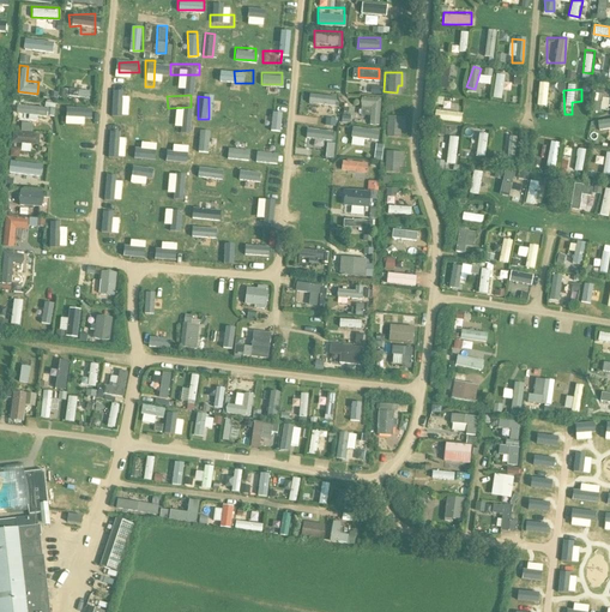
[(361,114),(376,114),(376,96),(361,96),(361,114)]
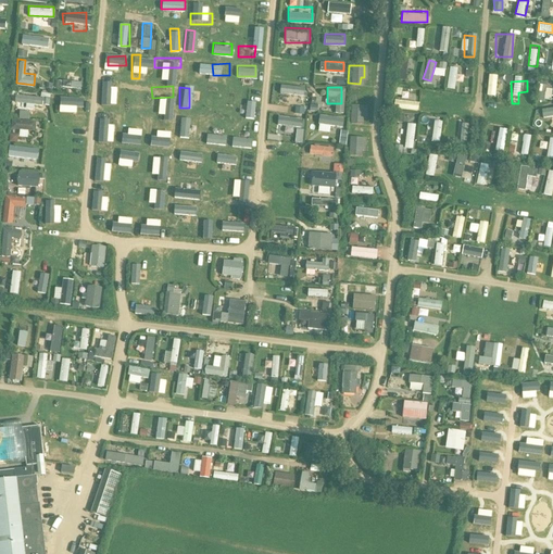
[(393,106),(414,108),(414,96),(400,96),(400,87),(393,87),(393,106)]
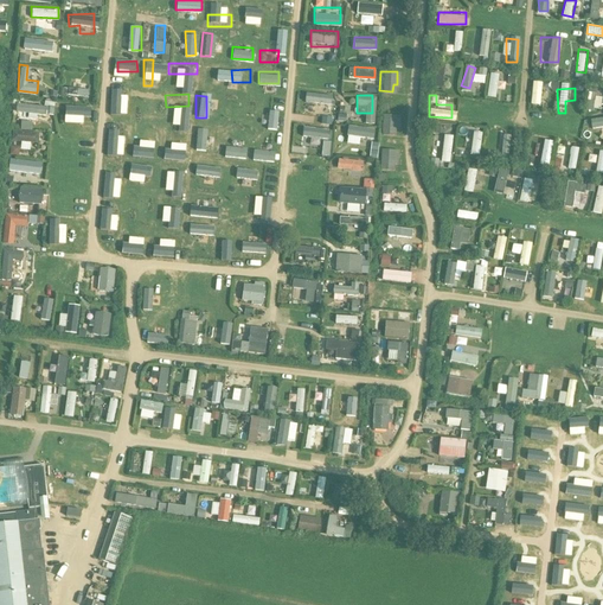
[(37,114),(46,114),(46,102),(17,103),(18,118),(38,116),(37,114)]
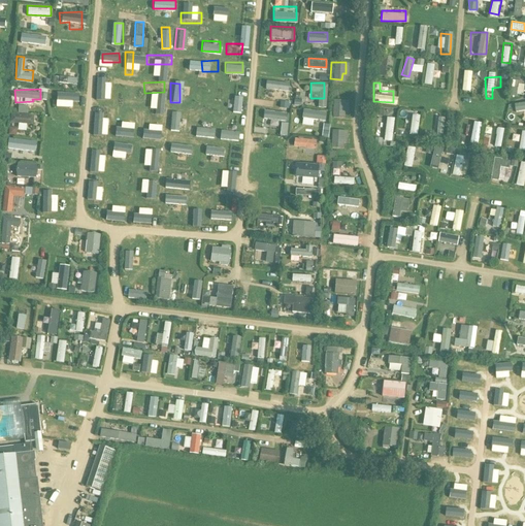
[(64,92),(63,114),(77,114),(77,93),(64,92)]
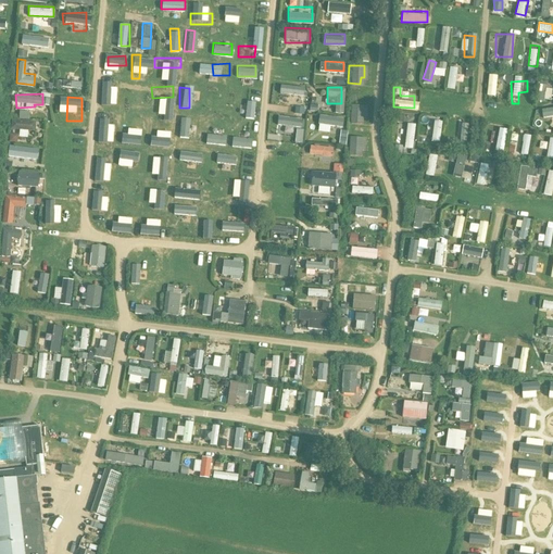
[(364,104),(349,103),(348,122),(360,122),(360,116),(363,116),(364,104)]
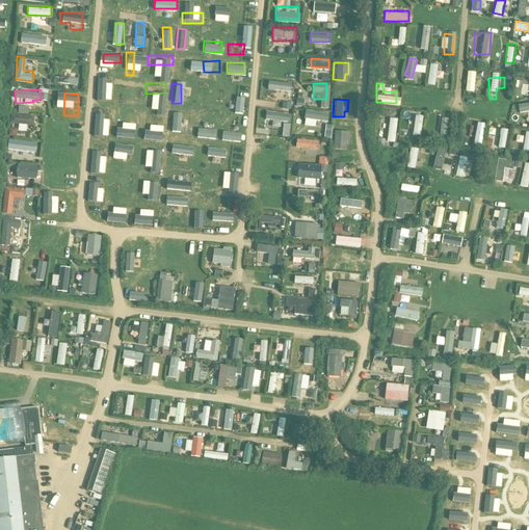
[(106,105),(105,127),(114,127),(114,105),(106,105)]
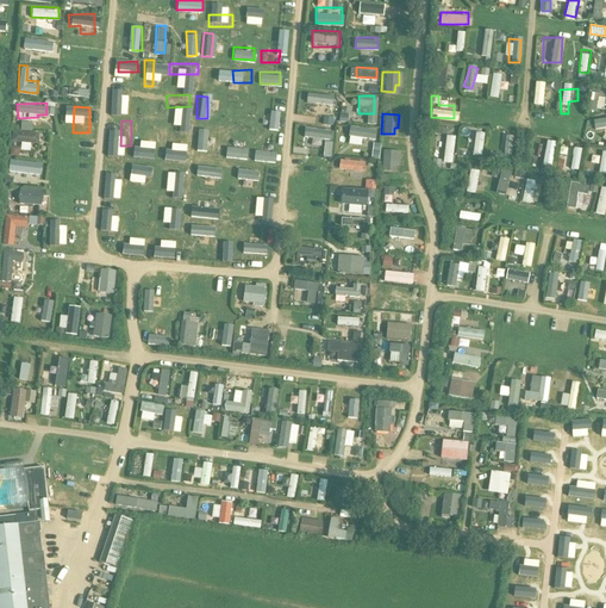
[(308,124),(307,135),(320,136),(319,149),(328,149),(330,126),(308,124)]
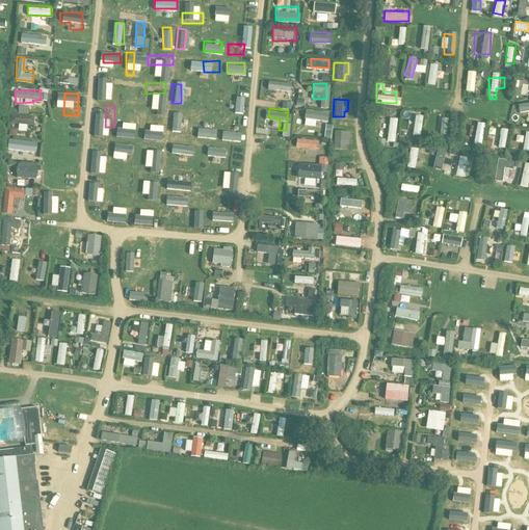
[(133,129),(141,129),(141,109),(133,109),(133,129)]
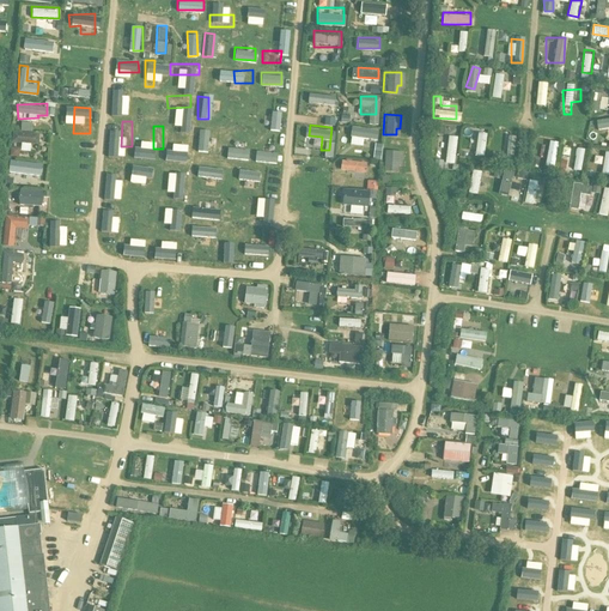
[(183,151),(188,127),(180,126),(176,150),(183,151)]
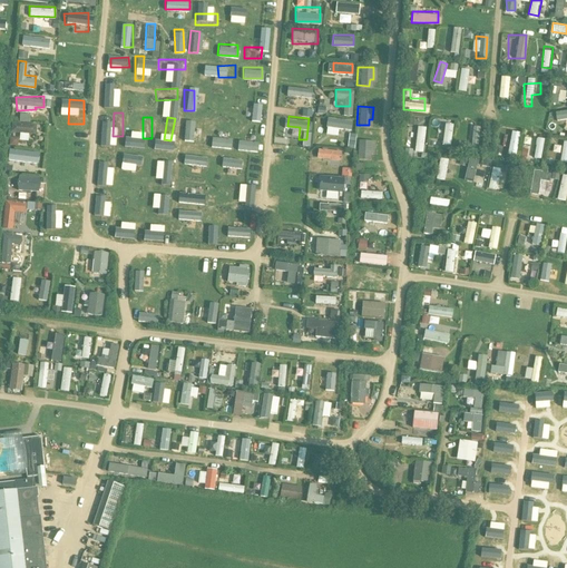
[(198,120),(198,146),(206,146),(207,120),(198,120)]
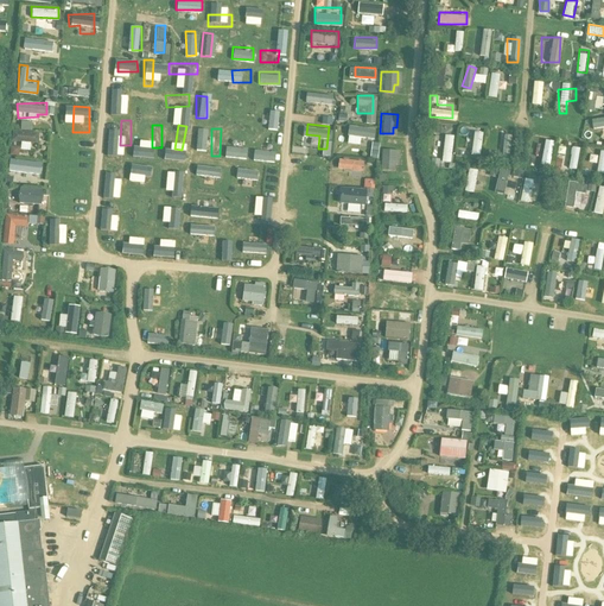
[(13,141),(38,141),(38,130),(13,130),(13,141)]
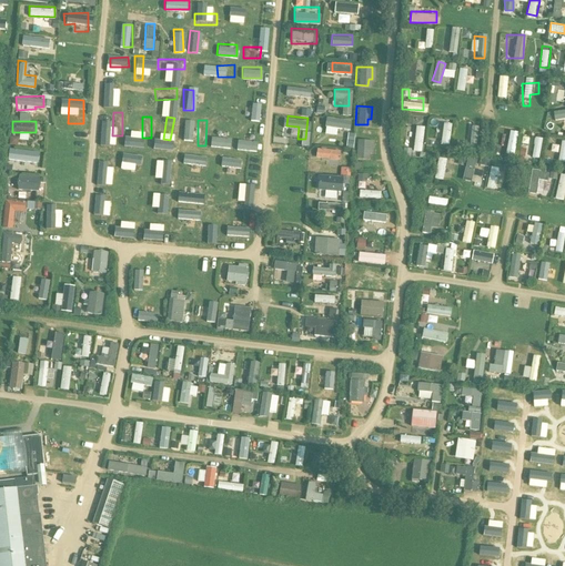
[(451,144),(452,121),(442,121),(441,143),(451,144)]
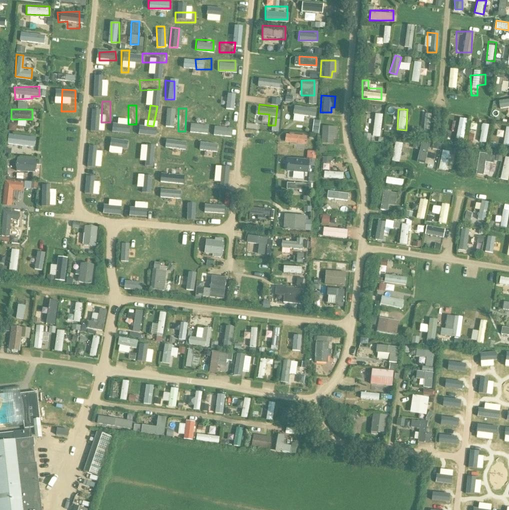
[(302,120),(311,119),(311,111),(301,112),(302,120)]
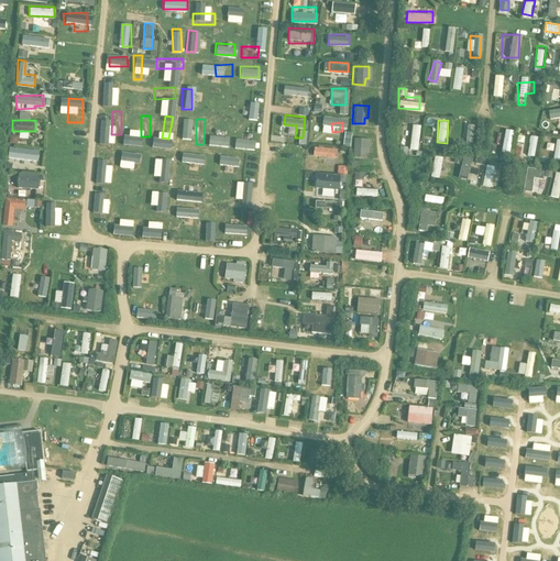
[(410,123),(410,150),(418,150),(419,123),(410,123)]
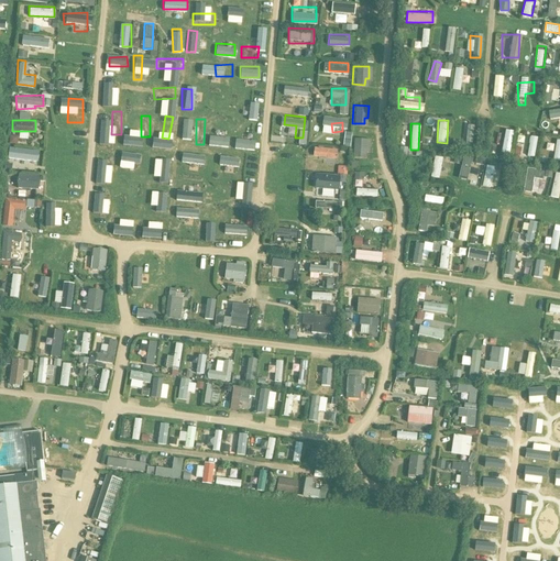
[(471,146),(475,124),(468,123),(465,140),(460,139),(459,144),(471,146)]
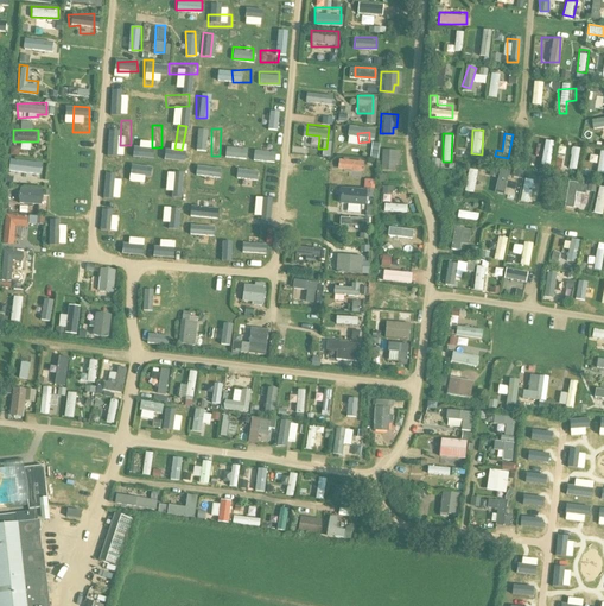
[(547,138),(542,161),(551,162),(554,140),(547,138)]
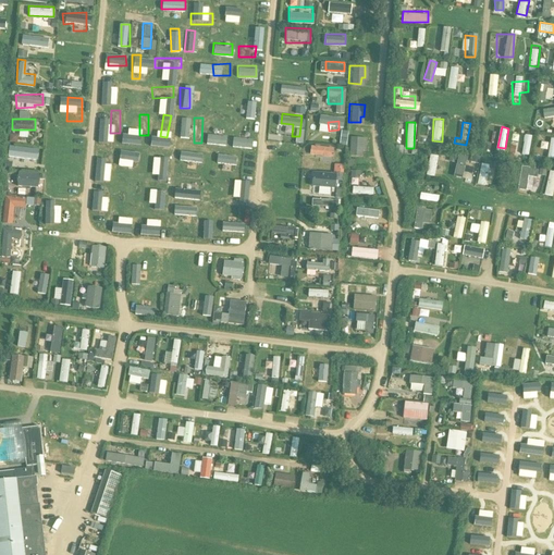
[(207,132),(207,144),(225,144),(225,133),(207,132)]
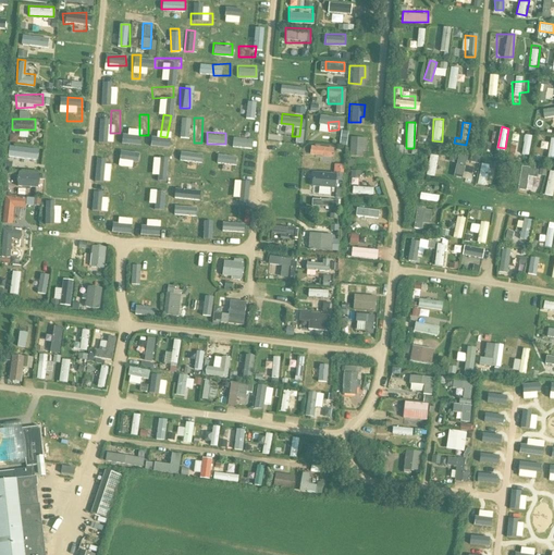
[(519,133),(517,155),(529,156),(532,134),(519,133)]
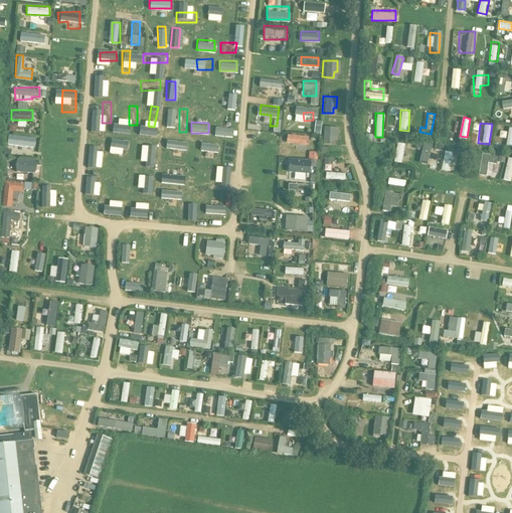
[(232,135),(232,125),(214,125),(214,135),(232,135)]
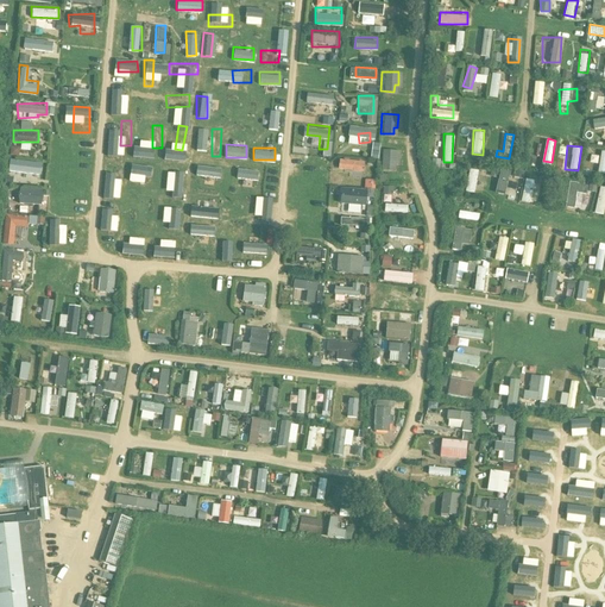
[(396,150),(379,149),(378,168),(391,169),(391,162),(395,163),(396,150)]
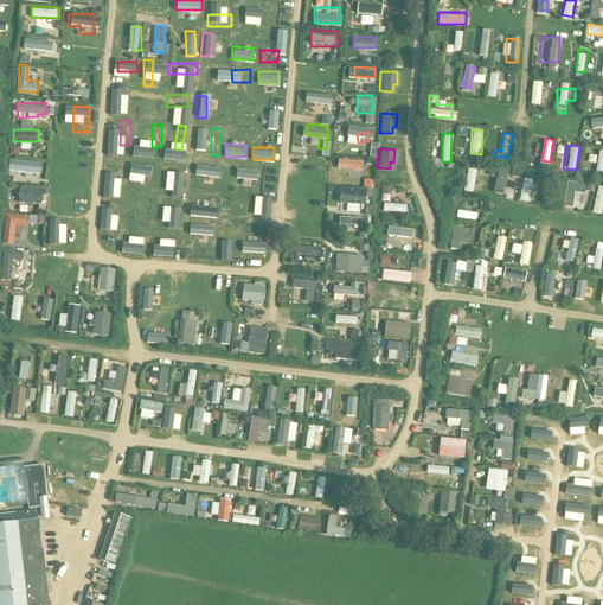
[(165,178),(174,178),(174,152),(166,152),(165,178)]
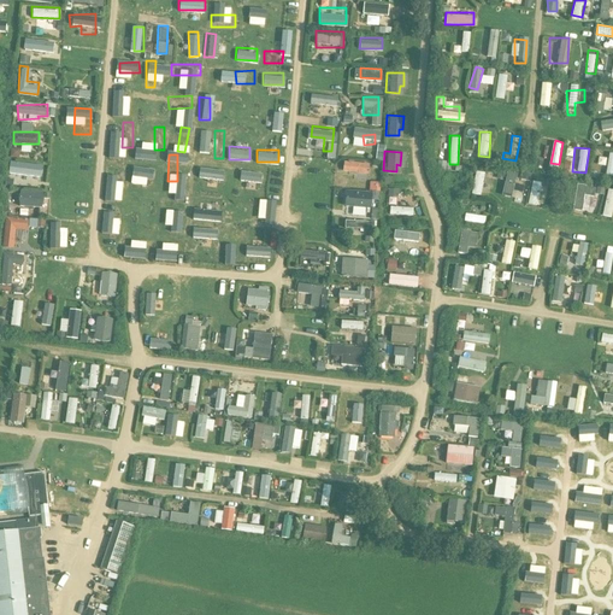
[(131,157),(121,157),(119,186),(131,187),(131,157)]
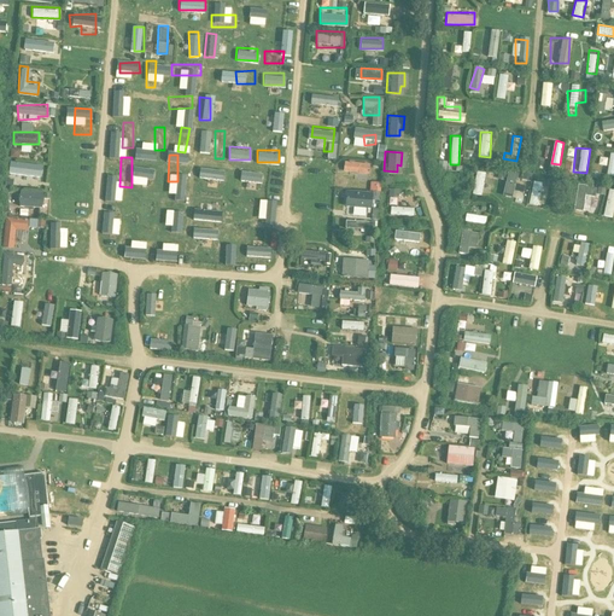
[(150,186),(150,158),(140,158),(140,186),(150,186)]
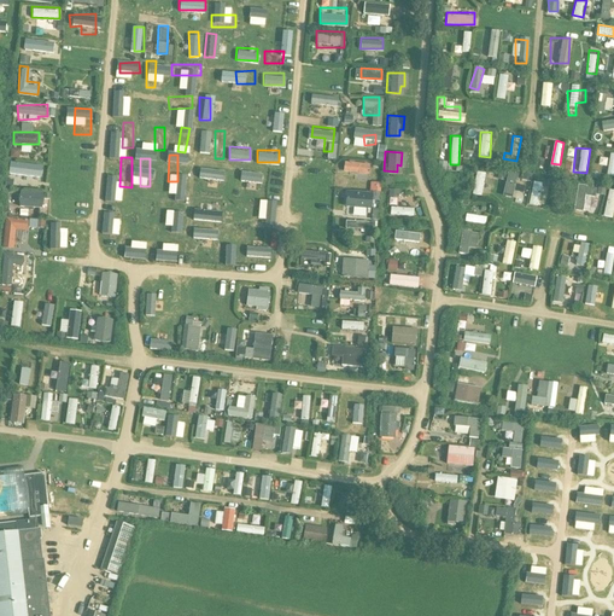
[(343,160),(343,172),(368,172),(368,161),(343,160)]
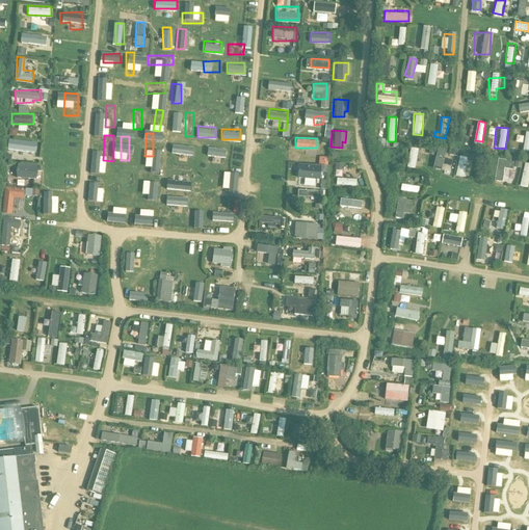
[(28,151),(27,139),(16,140),(17,151),(28,151)]
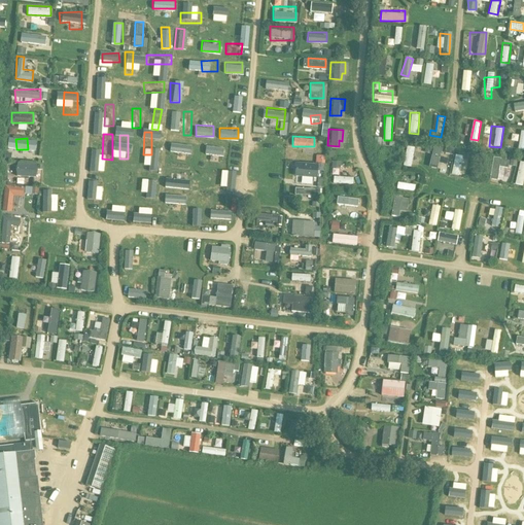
[(171,151),(188,152),(188,143),(171,142),(171,151)]
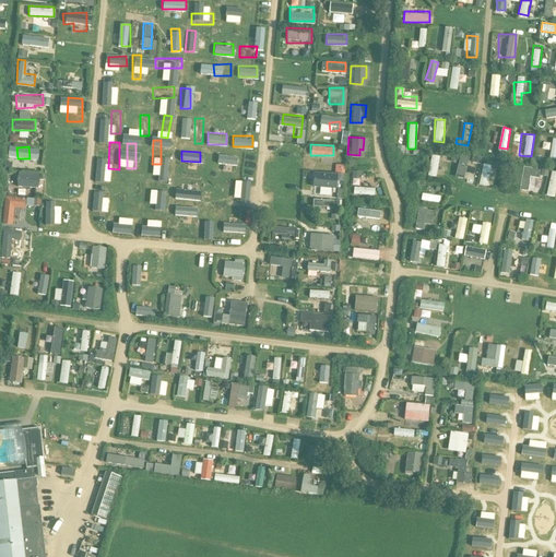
[(428,177),(439,177),(440,154),(429,153),(428,177)]
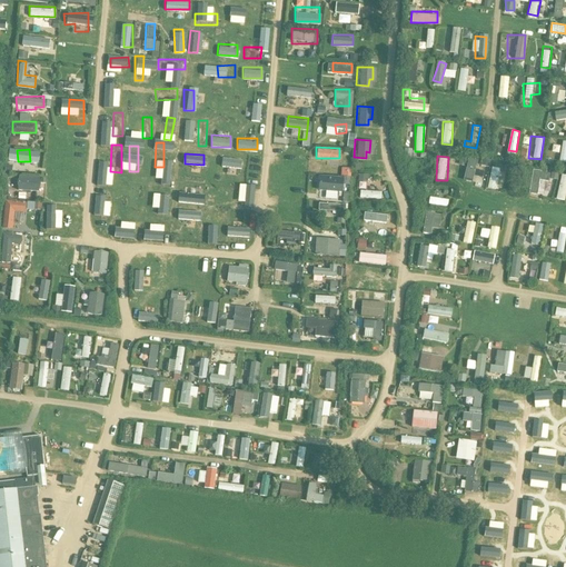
[(467,156),(465,179),(473,179),(475,157),(467,156)]
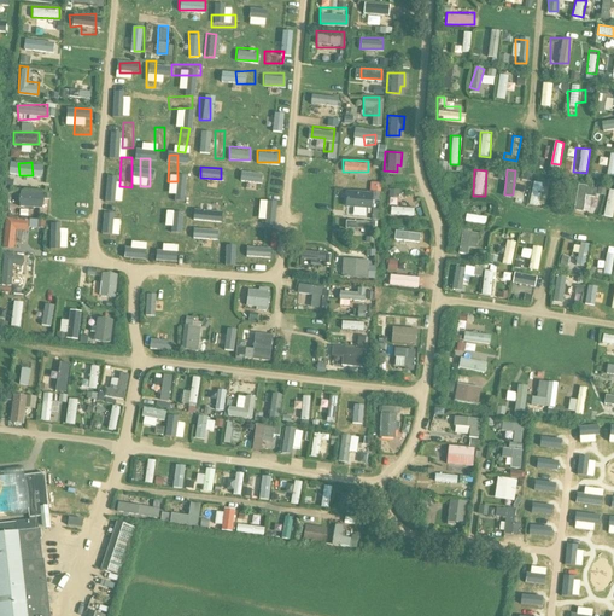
[(520,182),(530,185),(532,174),(522,172),(520,182)]
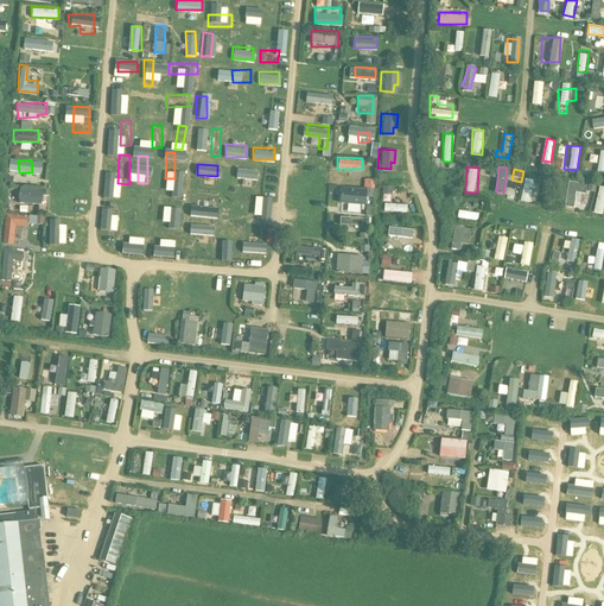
[(536,194),(536,175),(523,174),(522,194),(536,194)]
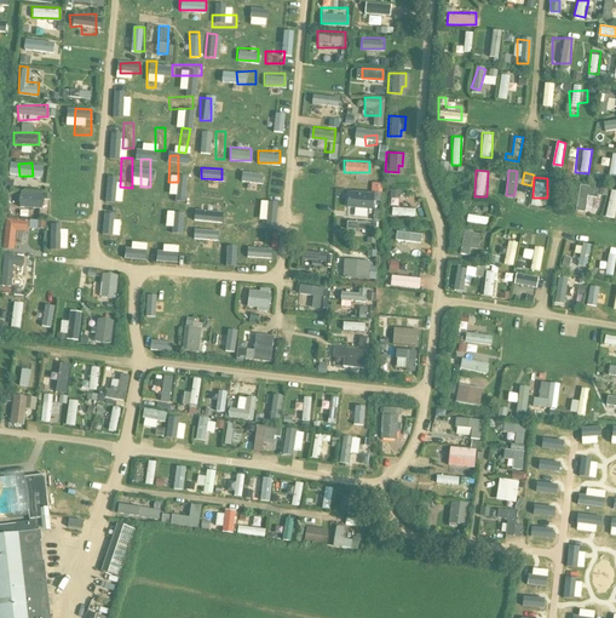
[(592,212),(594,199),(598,199),(600,189),(581,187),(577,210),(592,212)]
